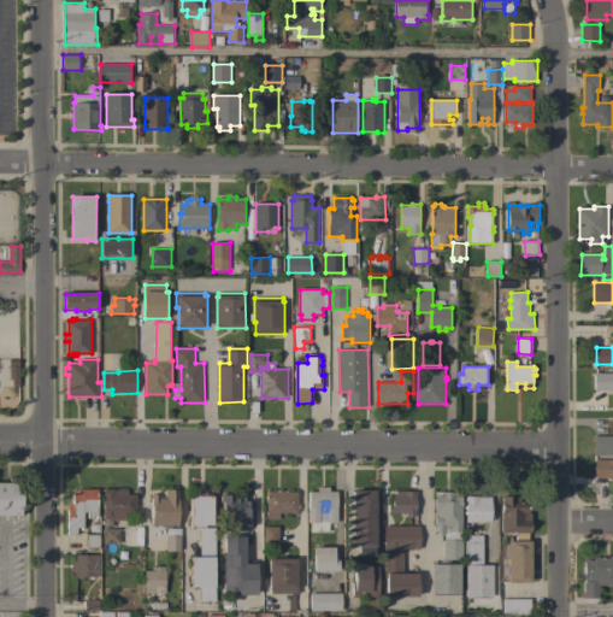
[(596,372),(612,372),(612,391),(596,391),(596,372)]
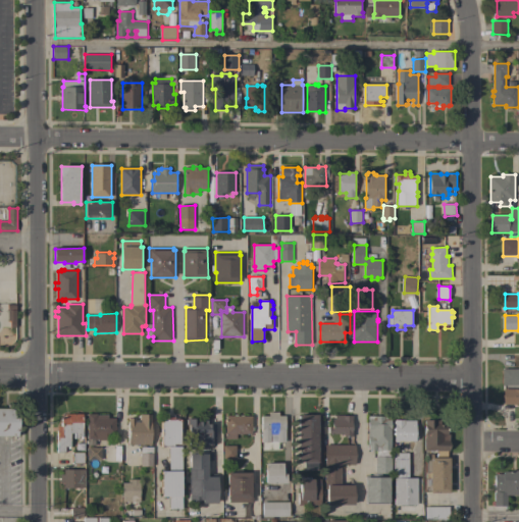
[(518,385),(504,385),(504,369),(518,369),(518,385)]
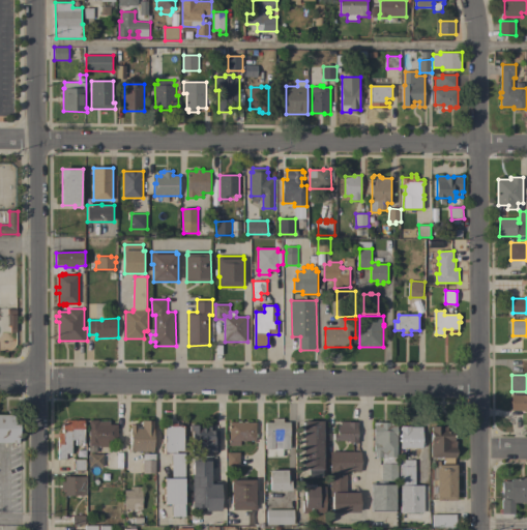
[(513,407),(511,407),(511,402),(513,402),(513,394),(526,394),(526,411),(513,411),(513,407)]
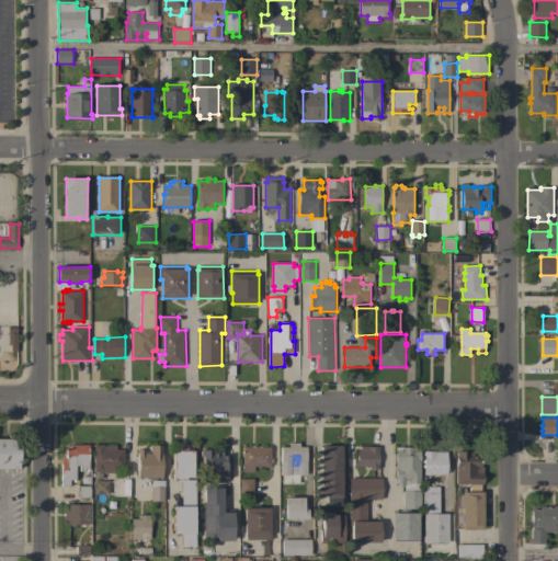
[(0,469),(0,439),(11,439),(11,434),(20,435),(20,439),(21,439),(21,449),(22,449),(22,464),(21,464),(21,469),(0,469)]
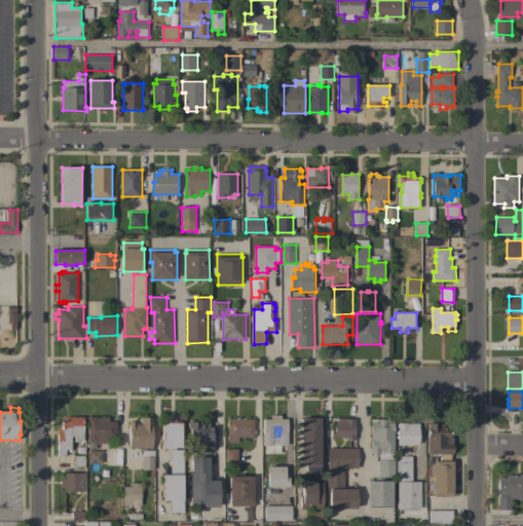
[(265,419),(272,419),(272,415),(283,415),(283,419),(289,419),(289,446),(282,446),(282,454),(266,454),(266,446),(265,446),(265,419)]
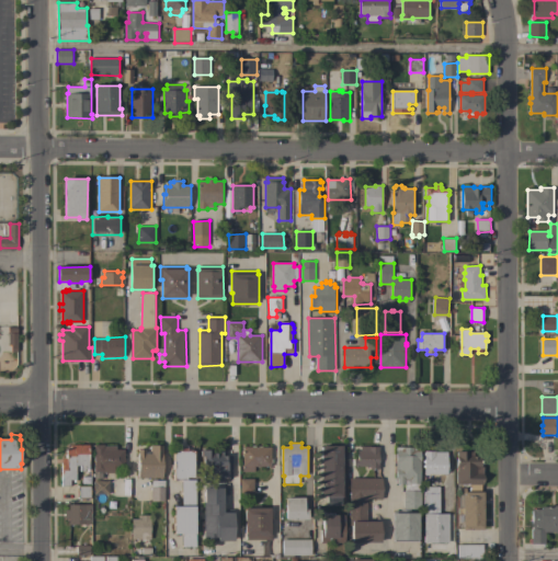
[(64,462),(64,458),(68,458),(68,449),(72,449),(72,445),(90,445),(90,469),(86,469),(86,471),(81,471),(81,466),(77,466),(77,480),(71,480),(71,487),(64,487),(64,462)]
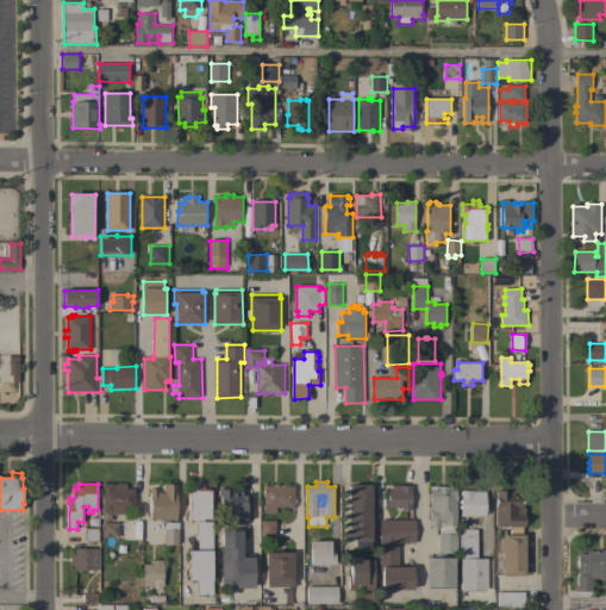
[(104,484),(114,484),(114,485),(127,485),(127,489),(137,489),(137,499),(137,503),(137,509),(127,509),(127,510),(125,510),(125,515),(114,515),(114,514),(104,514),(104,484)]
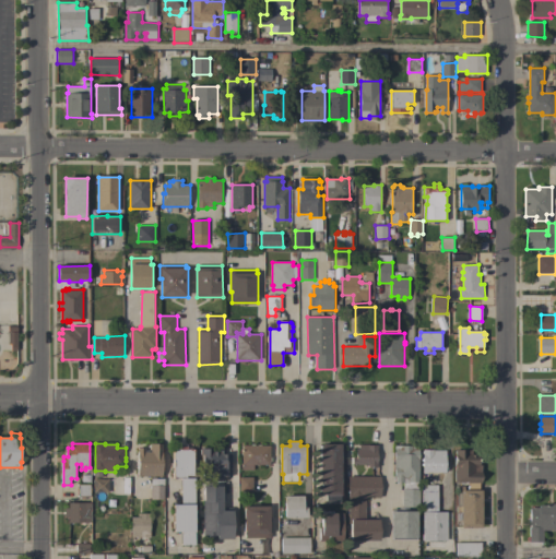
[(139,476),(139,448),(146,448),(146,452),(152,452),(152,443),(164,444),(164,476),(139,476)]
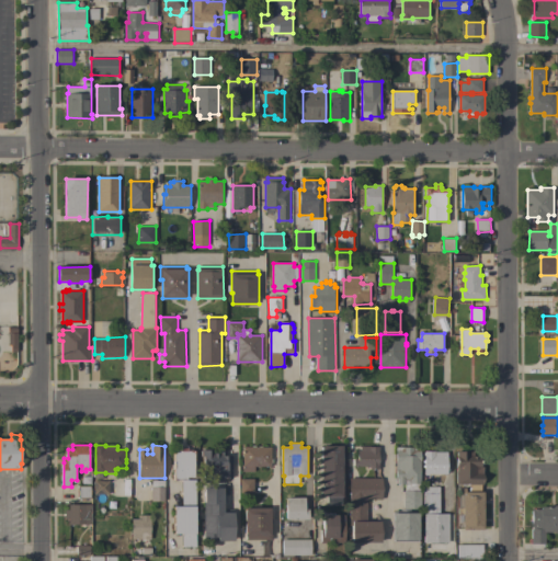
[(322,446),(343,446),(343,494),(342,494),(342,505),(329,505),(329,497),(328,497),(328,494),(322,494),(322,446)]
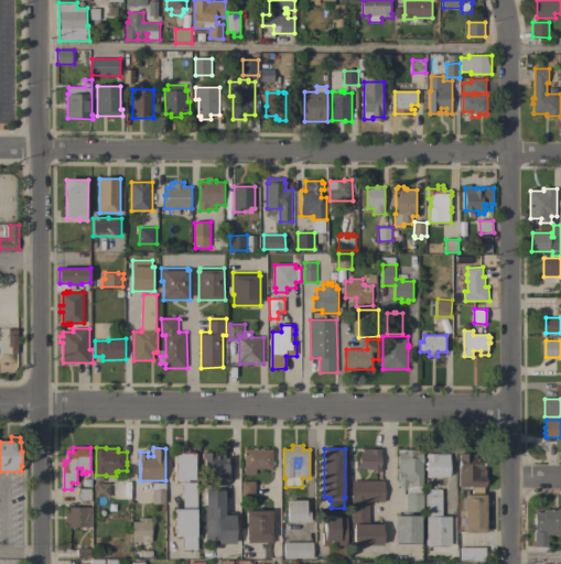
[(357,462),(360,462),(360,453),(364,453),(364,449),(383,448),(383,454),(381,454),(383,468),(383,472),(374,472),(374,470),(369,470),(369,469),(357,469),(357,462)]
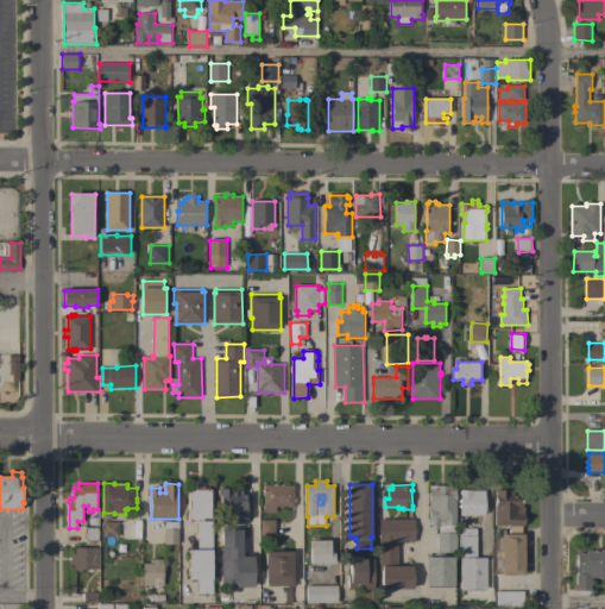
[(265,485),(295,485),(295,507),(277,507),(277,512),(265,512),(265,485)]
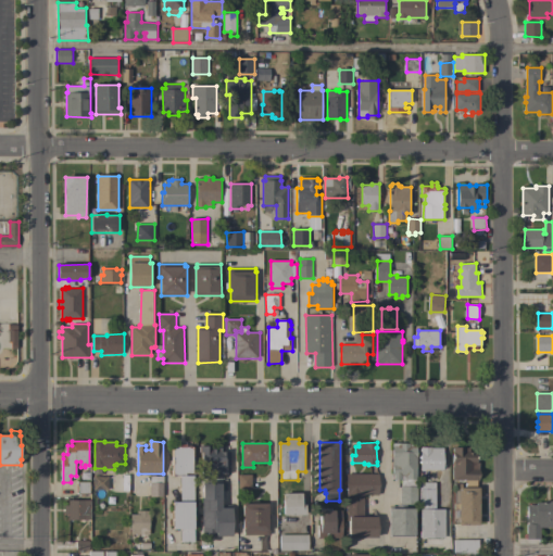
[(193,476),(197,476),(196,543),(183,543),(183,529),(174,529),(174,518),(173,518),(173,513),(174,513),(174,502),(181,502),(183,476),(174,476),(174,446),(180,446),(180,444),(188,444),(188,447),(195,447),(193,476)]
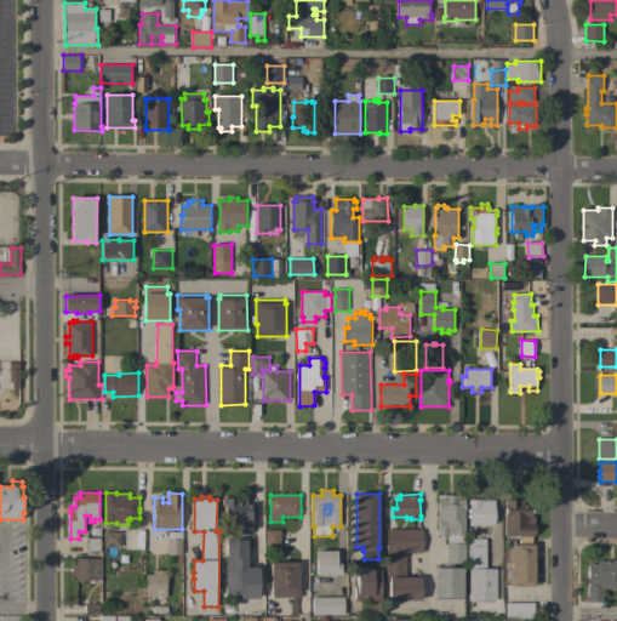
[(439,496),(467,496),(467,536),(466,536),(466,543),(467,543),(467,563),(449,563),(449,543),(450,543),(450,536),(440,536),(440,530),(439,530),(439,496)]
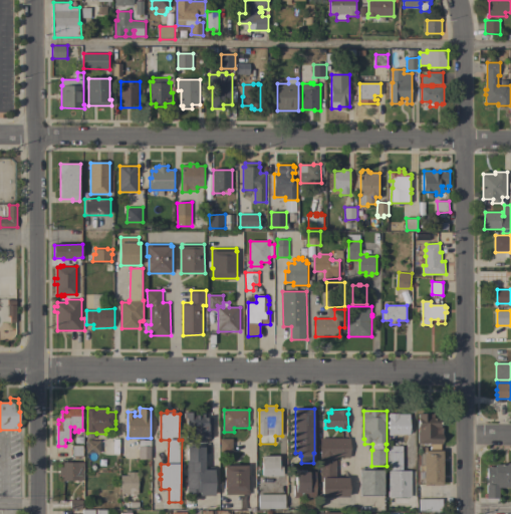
[(214,439),(207,439),(207,442),(196,443),(195,432),(188,432),(188,419),(186,419),(186,413),(208,413),(208,418),(214,418),(214,439)]
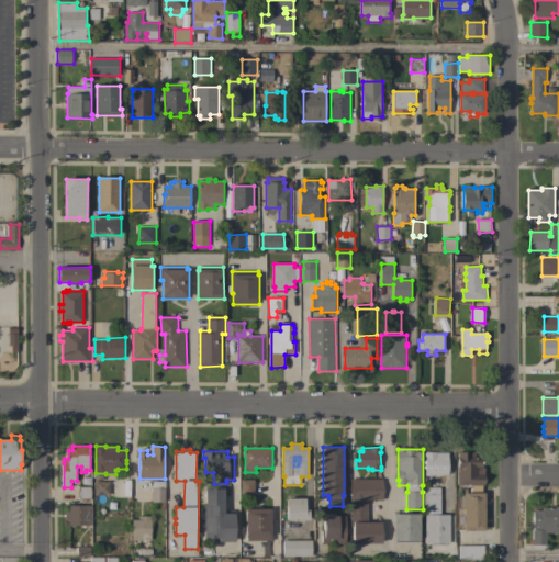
[(426,452),(449,452),(449,475),(442,475),(442,478),(431,478),(431,476),(426,476),(426,452)]
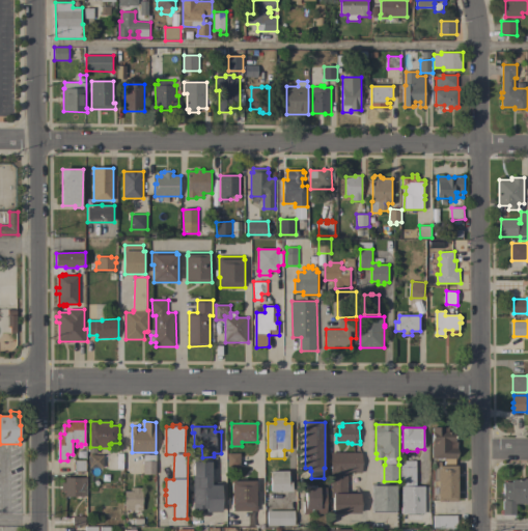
[(459,502),(439,502),(439,486),(436,486),(436,481),(439,481),(439,468),(439,462),(446,462),(446,458),(434,458),(434,427),(450,427),(450,432),(456,432),(456,442),(459,442),(459,458),(456,458),(456,466),(459,466),(459,502)]
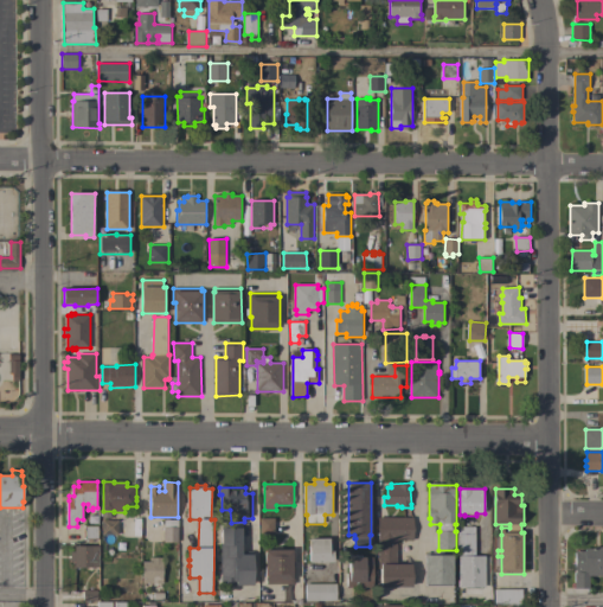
[(379,518),(415,517),(415,541),(398,541),(398,564),(412,564),(414,587),(382,587),(382,569),(379,569),(379,518)]
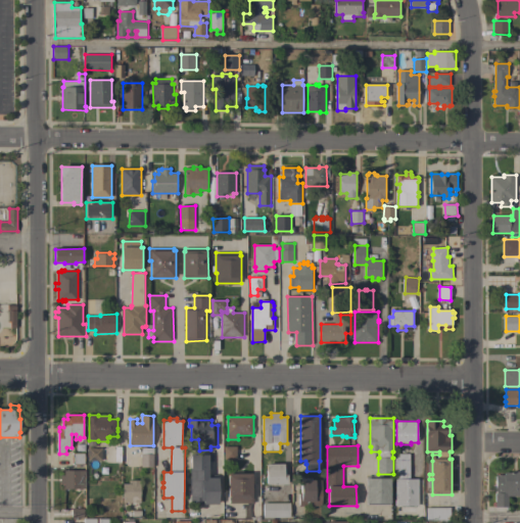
[(238,461),(226,461),(226,446),(238,446),(238,461)]
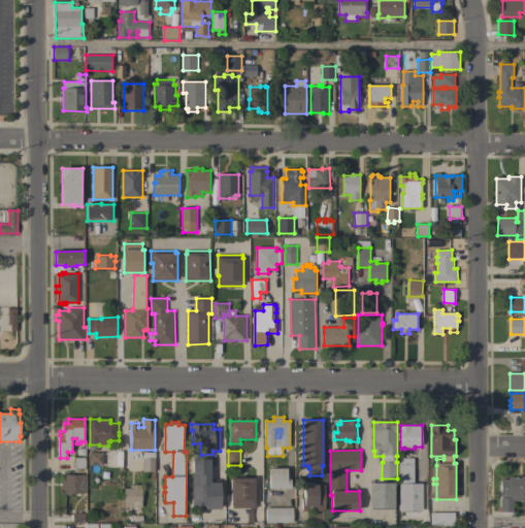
[(90,452),(104,453),(104,465),(90,465),(90,452)]
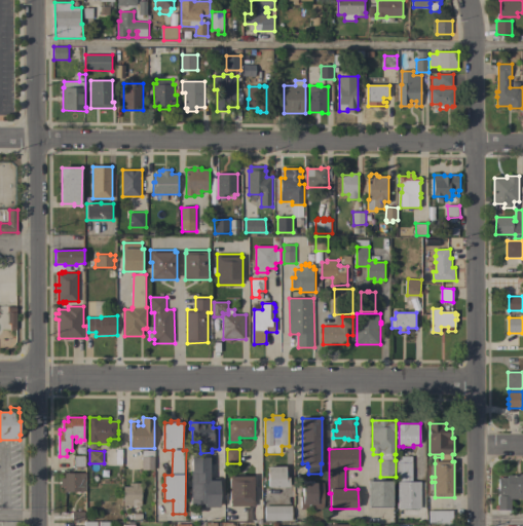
[(144,450),(155,450),(155,471),(143,471),(144,450)]
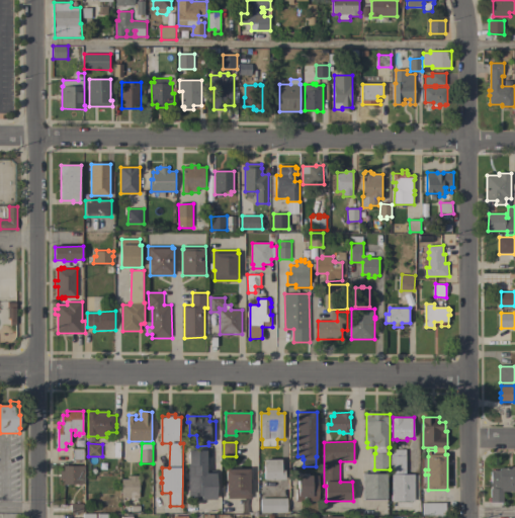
[(393,469),(392,469),(392,456),(392,449),(407,449),(407,473),(414,473),(414,501),(393,501),(393,469)]
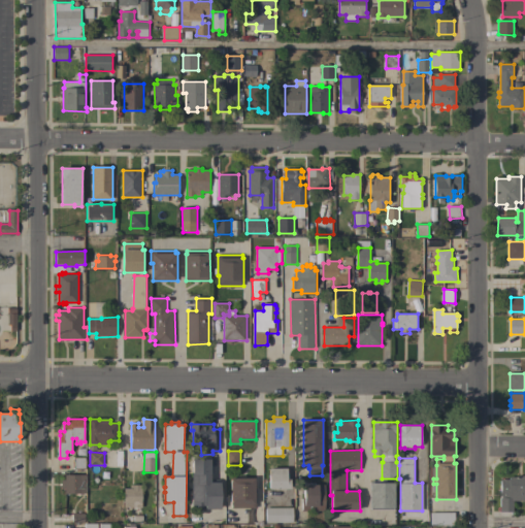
[(193,459),(211,459),(211,480),(221,480),(222,508),(194,508),(193,459)]
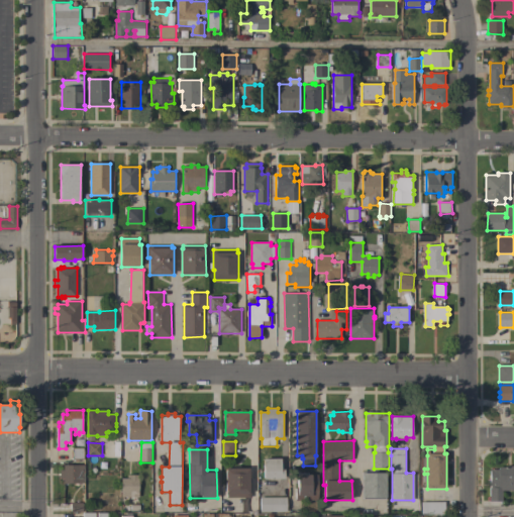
[(265,480),(265,459),(282,458),(282,470),(285,470),(286,480),(265,480)]
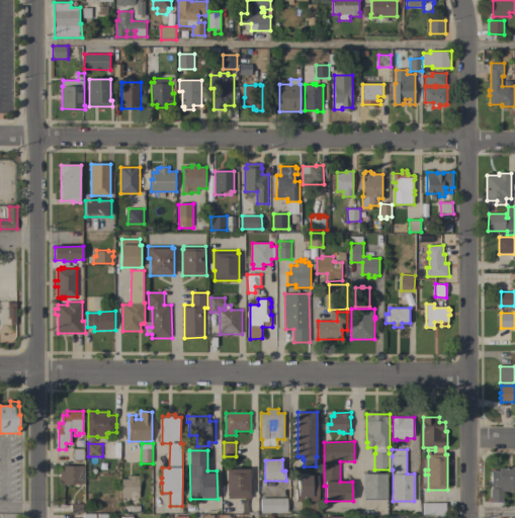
[(85,484),(65,484),(65,480),(62,480),(62,470),(65,470),(65,465),(85,465),(85,484)]
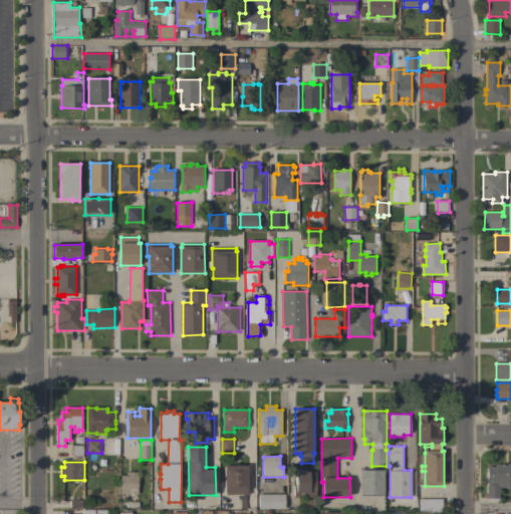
[(510,488),(500,488),(500,498),(488,498),(488,485),(489,485),(489,482),(488,482),(488,467),(496,467),(496,464),(506,464),(506,463),(510,463),(510,488)]
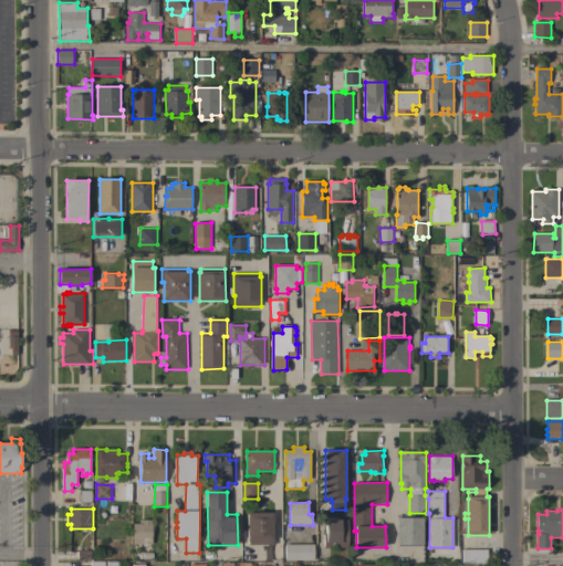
[(250,544),(250,541),(249,541),(248,512),(257,512),(257,511),(264,511),(264,513),(272,513),(272,523),(275,523),(275,544),(250,544)]
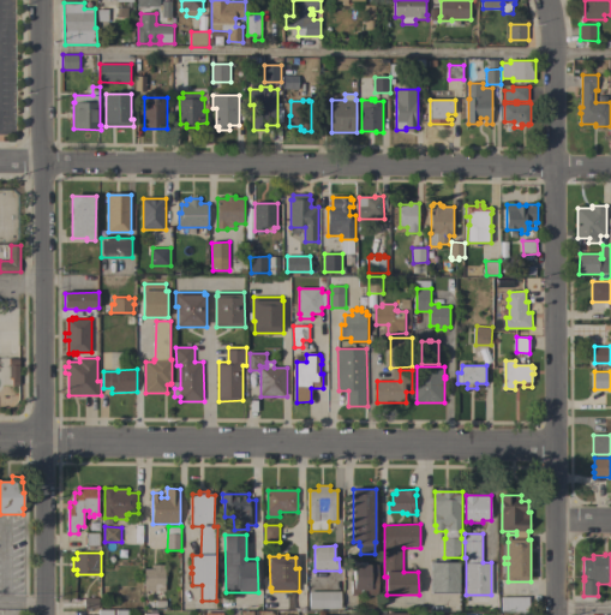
[(460,562),(460,593),(433,593),(433,591),(431,591),(431,562),(460,562)]
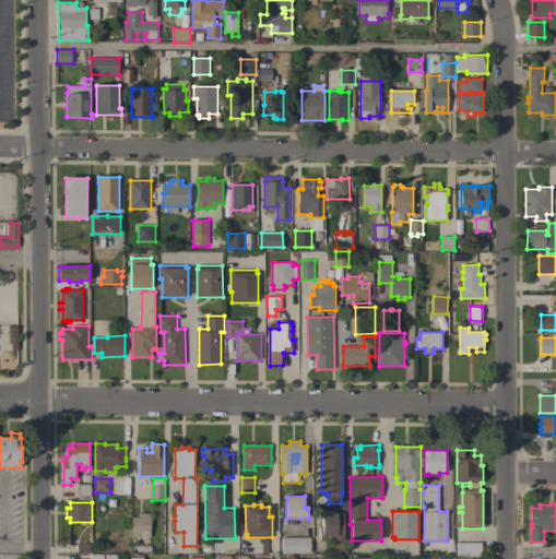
[(151,516),(152,516),(152,537),(132,537),(132,516),(139,516),(139,513),(151,513),(151,516)]
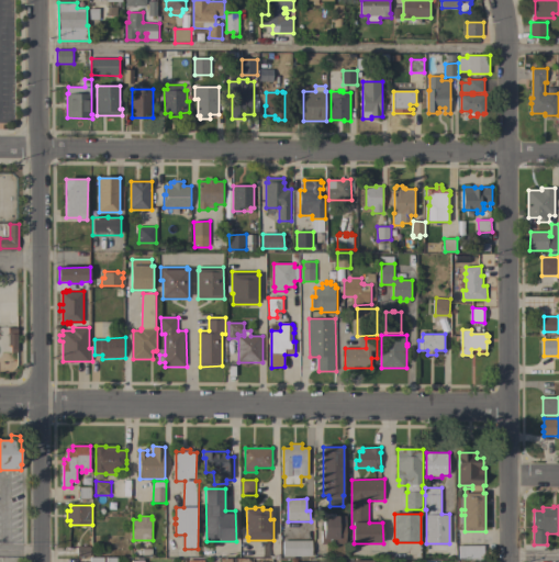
[(323,529),(325,529),(325,516),(346,516),(347,543),(323,543),(323,529)]
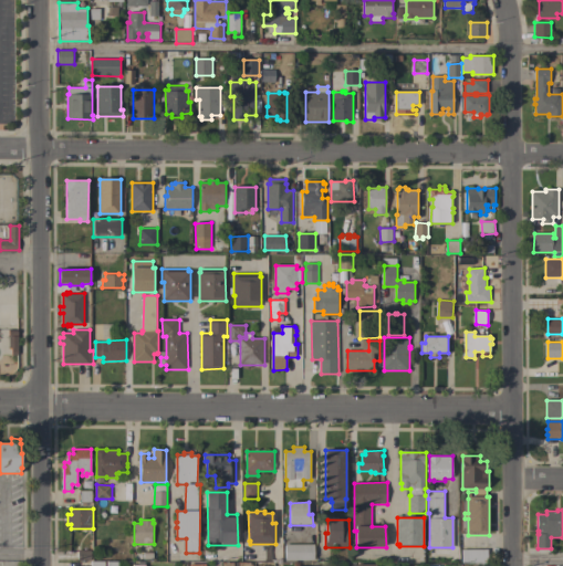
[(79,559),(79,551),(83,551),(83,544),(90,545),(90,551),(92,551),(92,559),(79,559)]
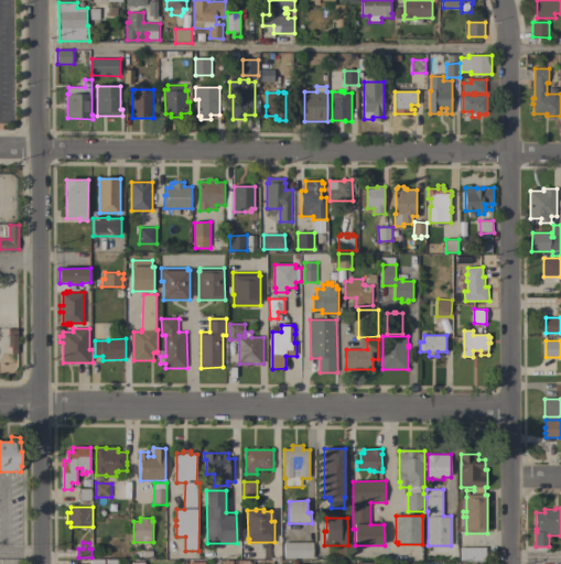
[(314,542),(314,557),(286,557),(286,542),(314,542)]
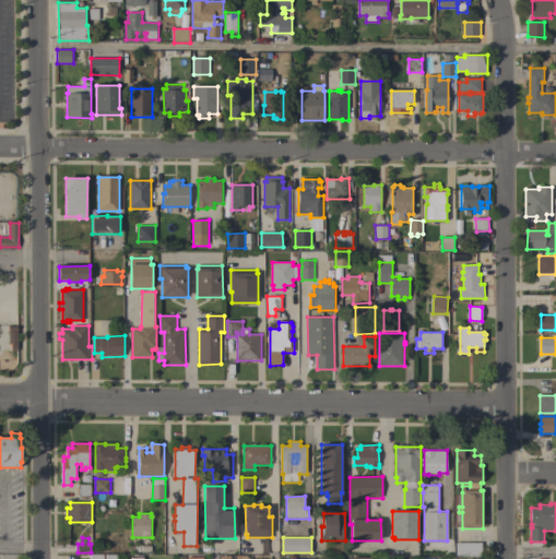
[(461,556),(461,543),(471,543),(471,540),(482,540),(483,556),(461,556)]
